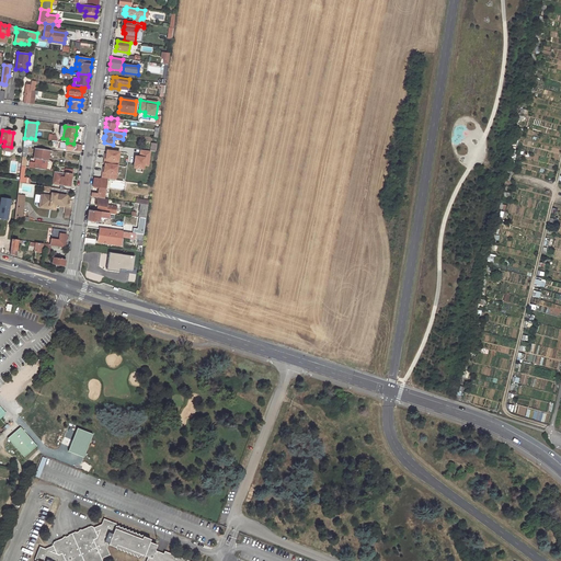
[(59,149),(81,152),(81,149),(82,146),(59,142),(59,149)]
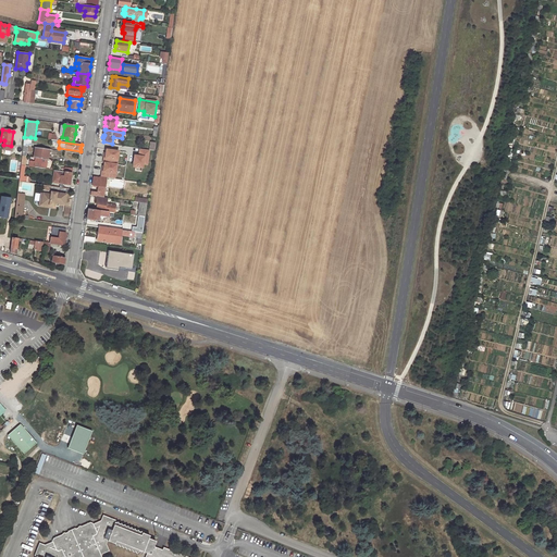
[(101,157),(102,157),(102,159),(109,160),(109,158),(120,160),(122,146),(111,145),(110,151),(108,151),(109,147),(102,146),(102,151),(101,157)]
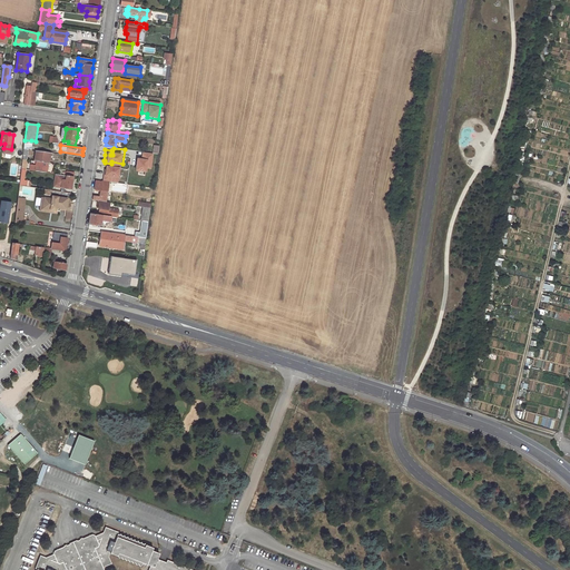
[(36,151),(35,161),(36,161),(48,164),(50,153),(36,151)]
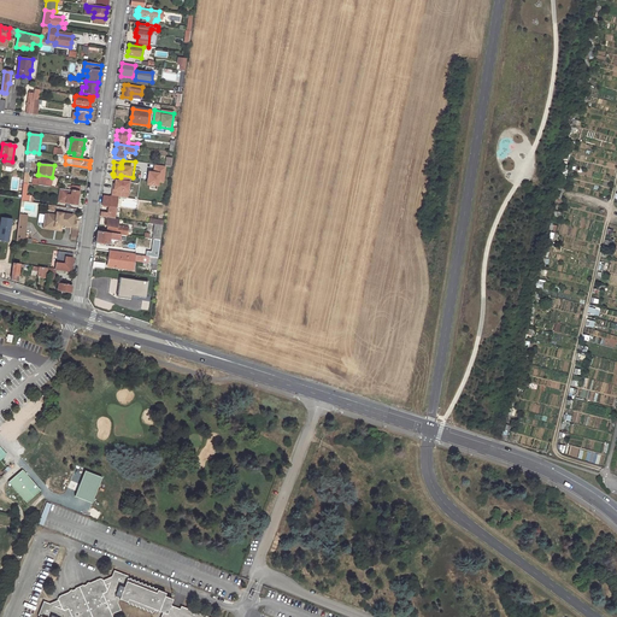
[(163,183),(165,166),(164,166),(154,165),(153,172),(147,171),(146,186),(158,187),(158,183),(163,183)]
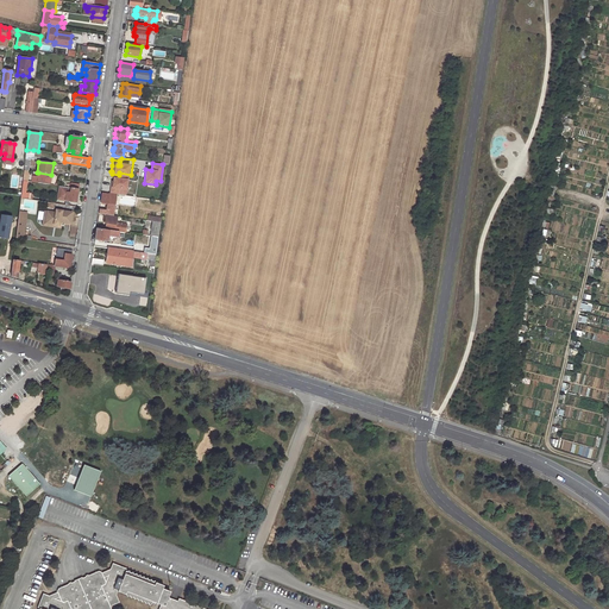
[(51,175),(38,173),(38,177),(37,179),(36,179),(36,183),(50,184),(51,180),(51,175)]
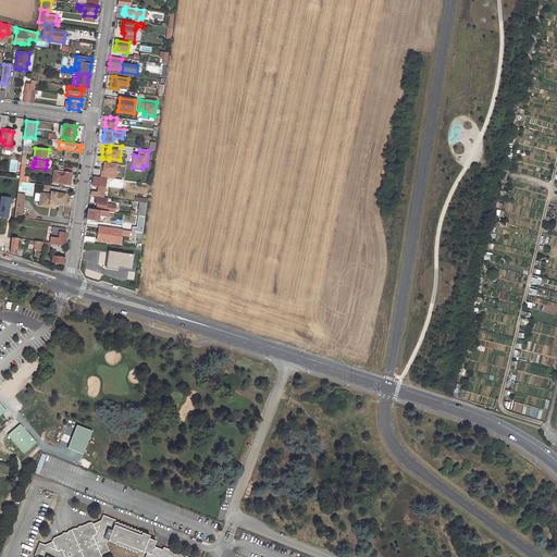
[(102,170),(101,177),(107,177),(113,178),(114,172),(102,170)]
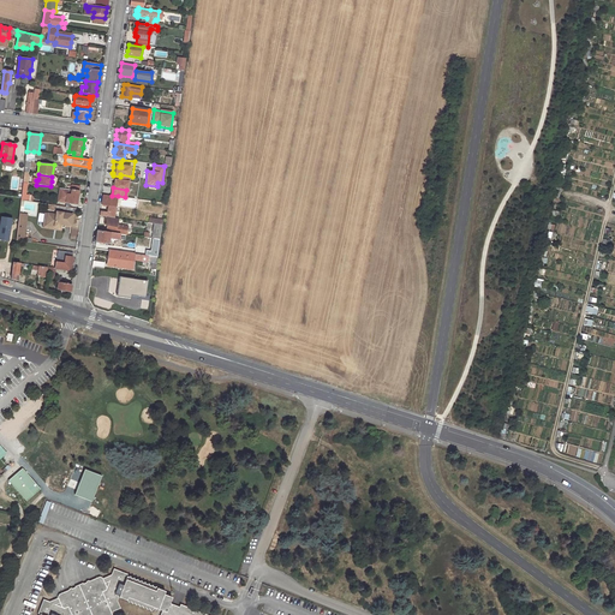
[(69,190),(64,189),(61,202),(77,204),(78,198),(78,191),(72,190),(69,190)]
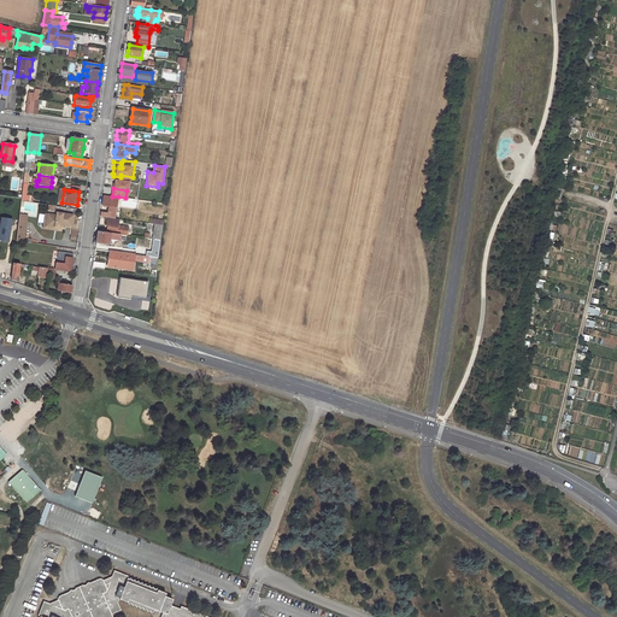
[(112,197),(111,195),(110,198),(103,197),(101,205),(109,206),(109,210),(109,213),(100,212),(100,216),(107,217),(115,218),(118,197),(112,197)]
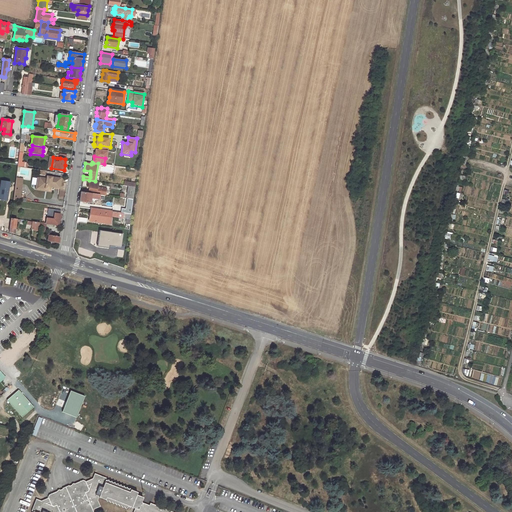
[(51,190),(38,188),(39,178),(37,177),(35,190),(51,192),(51,190)]
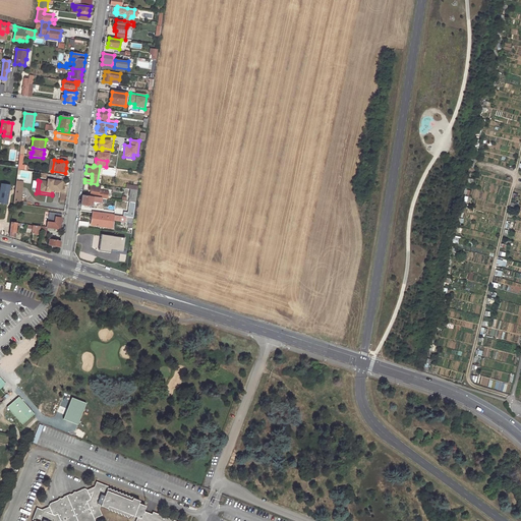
[(16,181),(13,204),(20,205),(20,203),(23,182),(16,181)]
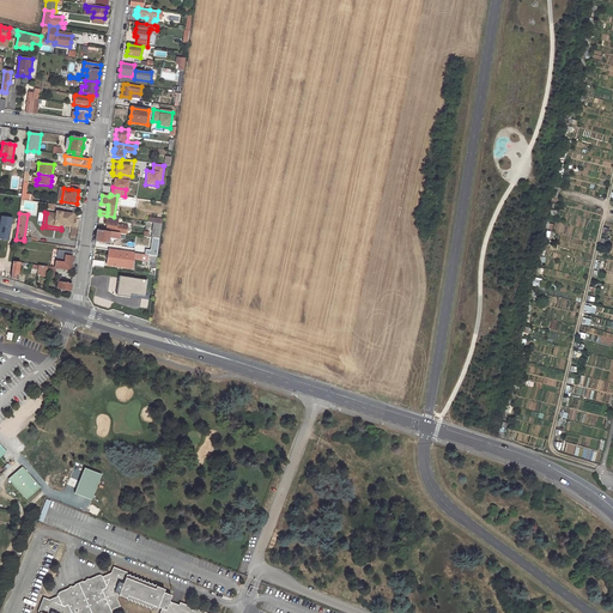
[(46,225),(61,228),(61,225),(70,226),(71,223),(72,217),(55,214),(47,213),(46,225)]
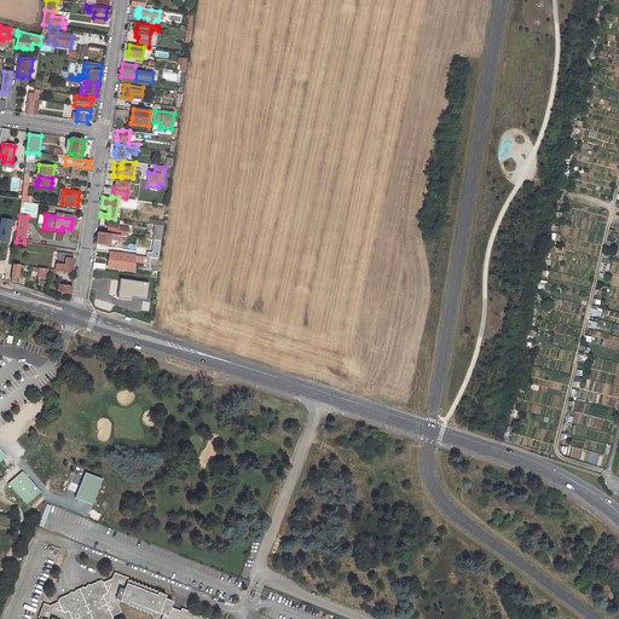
[(108,227),(108,233),(121,235),(127,236),(128,227),(117,226),(119,220),(115,219),(108,218),(106,227),(108,227)]
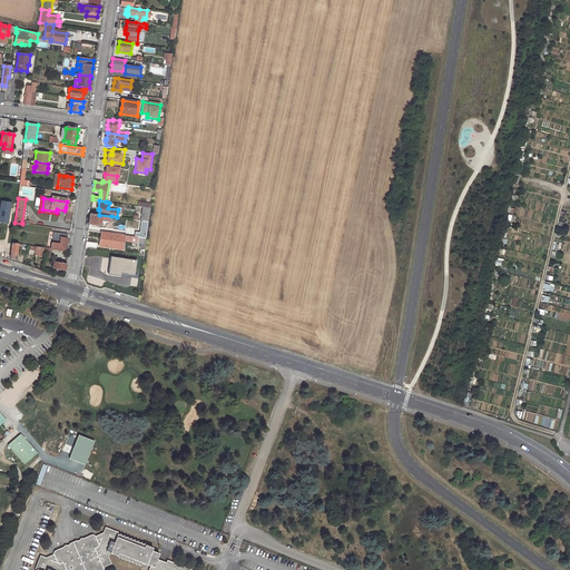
[(11,203),(1,202),(0,212),(0,223),(9,225),(11,203)]
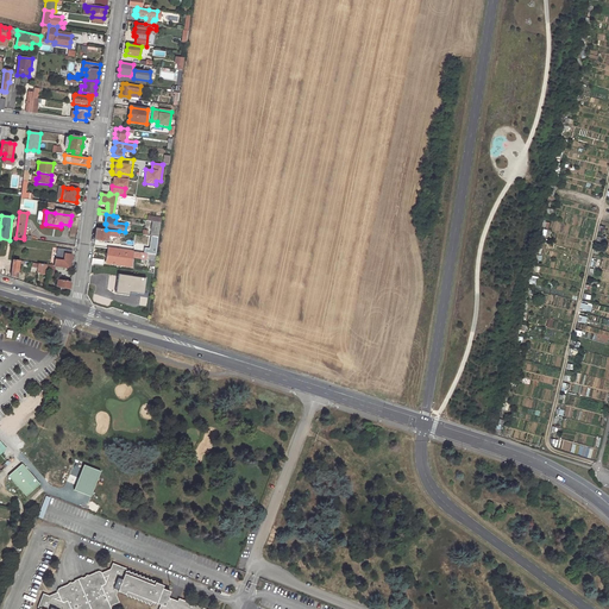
[(152,221),(150,236),(151,236),(159,237),(162,223),(152,221)]
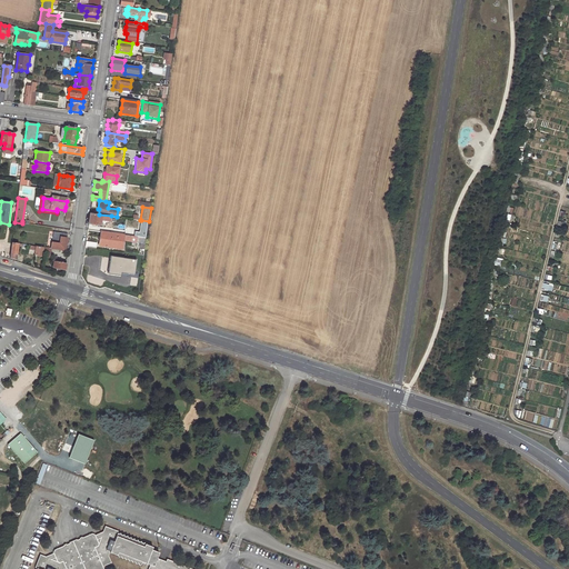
[(89,219),(89,223),(101,226),(101,219),(110,221),(111,216),(99,215),(90,213),(89,219)]
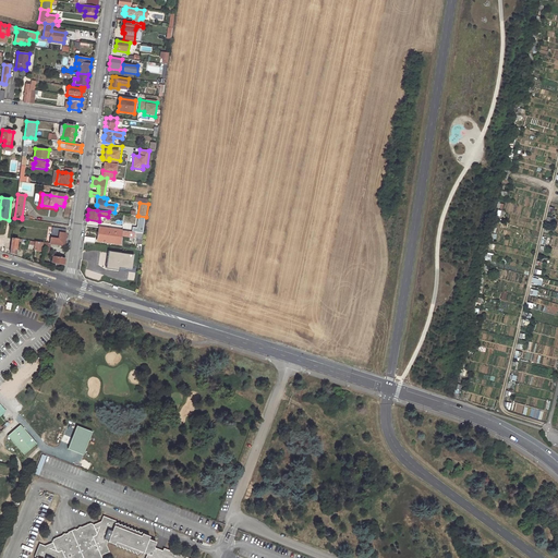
[(146,217),(138,216),(136,232),(144,233),(146,217)]
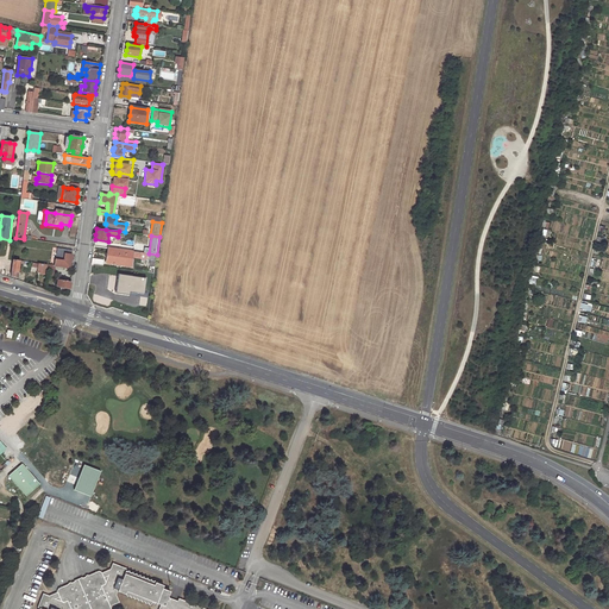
[(117,249),(108,248),(107,255),(106,263),(131,267),(133,256),(139,257),(139,258),(145,259),(146,253),(131,251),(124,250),(117,249)]
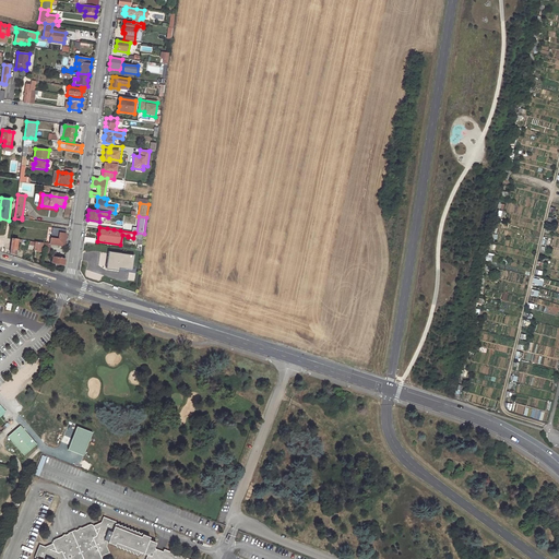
[(52,228),(50,245),(64,246),(66,237),(67,230),(52,228)]
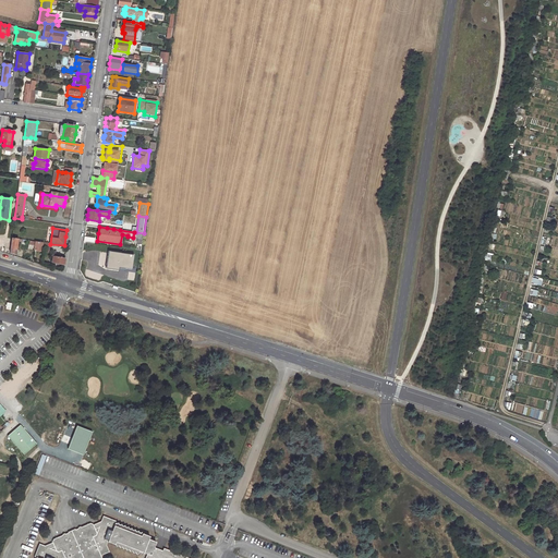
[(12,238),(10,253),(13,253),(16,254),(17,241),(21,242),(22,240),(12,238)]
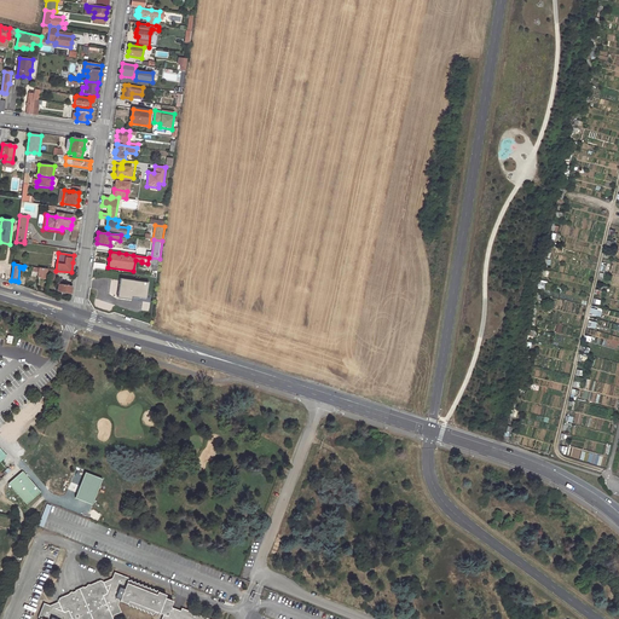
[(150,283),(120,279),(117,299),(148,302),(150,283)]
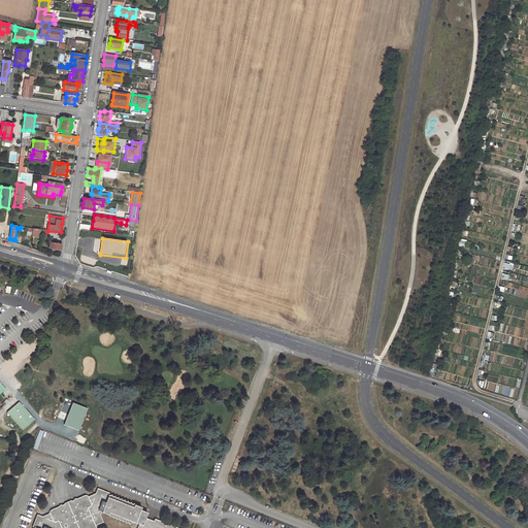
[(57,242),(50,240),(50,242),(51,242),(50,249),(54,249),(54,251),(57,251),(57,250),(61,251),(61,250),(61,248),(61,244),(56,243),(57,242)]
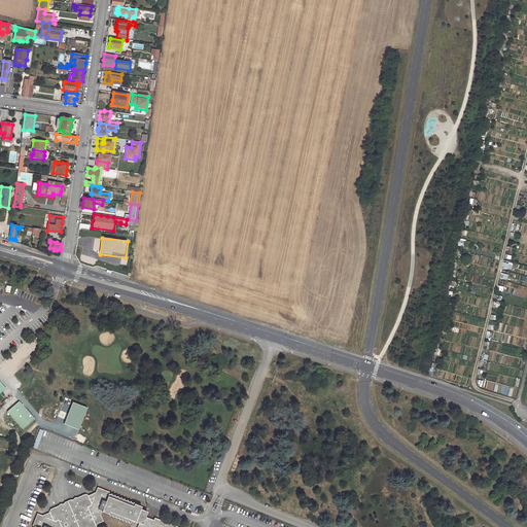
[(7,412),(22,430),(34,420),(19,402),(7,412)]
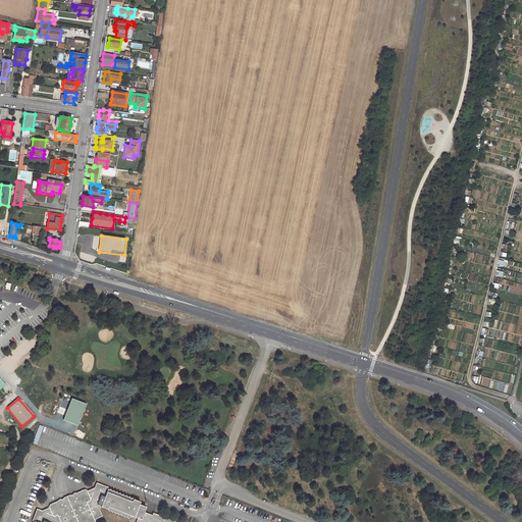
[(33,442),(36,444),(43,426),(40,425),(33,442)]
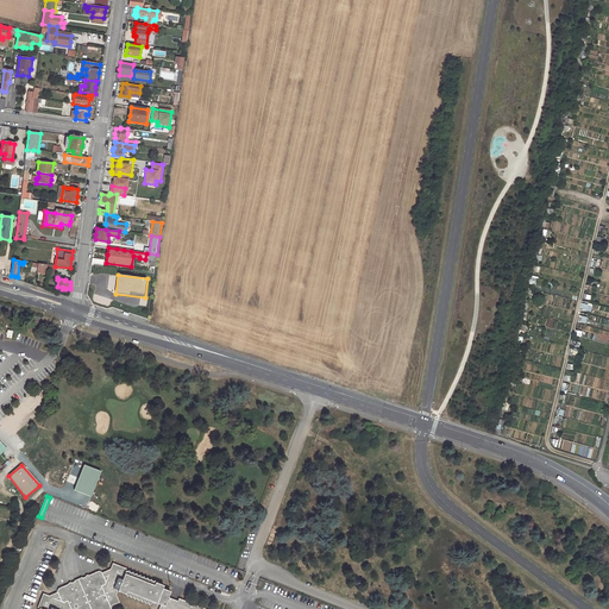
[(99,571),(57,589),(58,591),(46,596),(42,595),(37,608),(38,608),(110,608),(110,607),(118,603),(115,596),(117,592),(150,606),(150,603),(154,604),(155,606),(156,603),(158,604),(159,604),(157,608),(203,608),(180,600),(177,598),(176,602),(167,598),(169,591),(161,589),(162,586),(125,571),(125,570),(111,564),(110,569),(105,571),(100,573),(99,571)]
